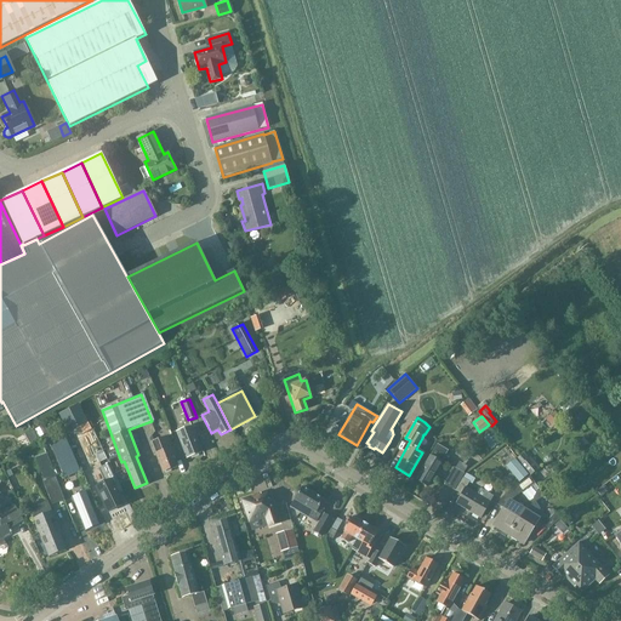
[(201,453),(192,426),(176,432),(187,459),(201,453)]
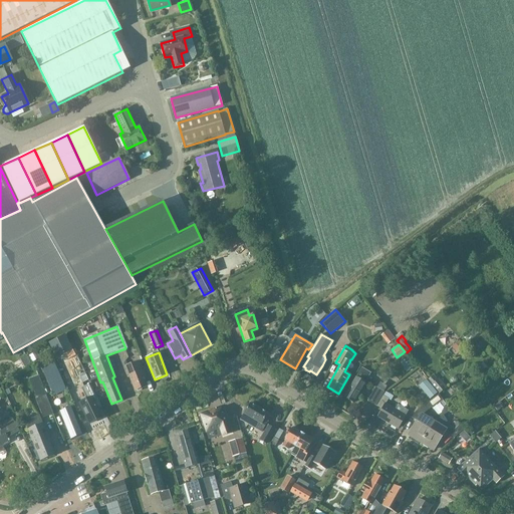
[(31,364),(26,355),(19,359),(24,368),(31,364)]
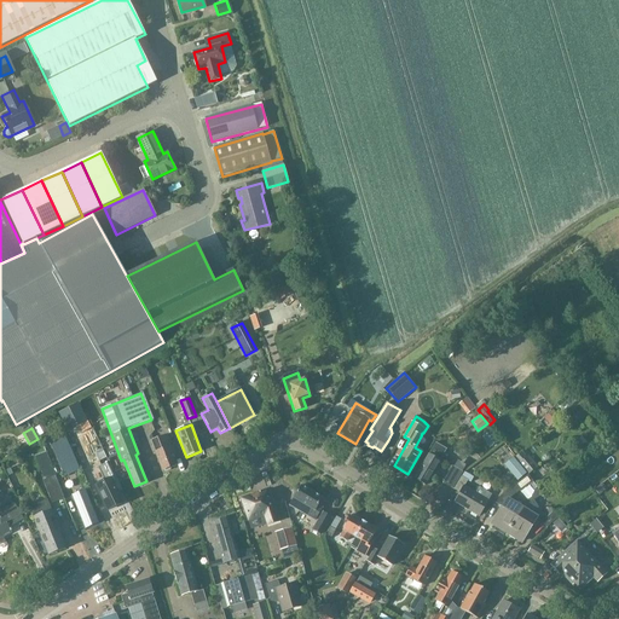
[(493,434),(489,428),(484,432),(489,438),(493,434)]
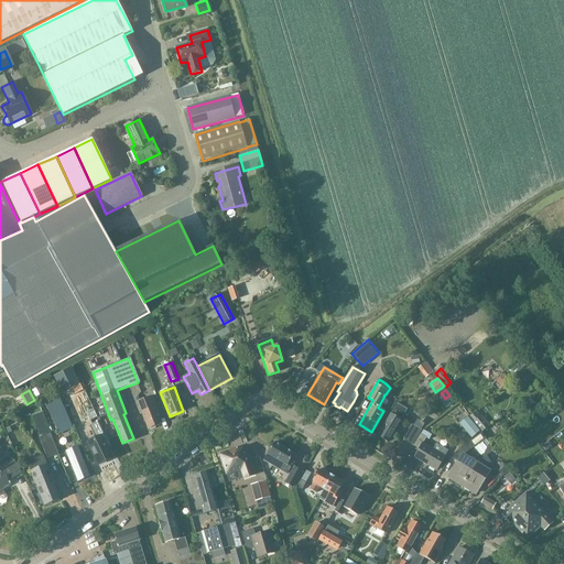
[(159,418),(161,416),(153,397),(138,402),(148,429),(149,429),(152,432),(159,430),(159,425),(161,424),(159,418)]
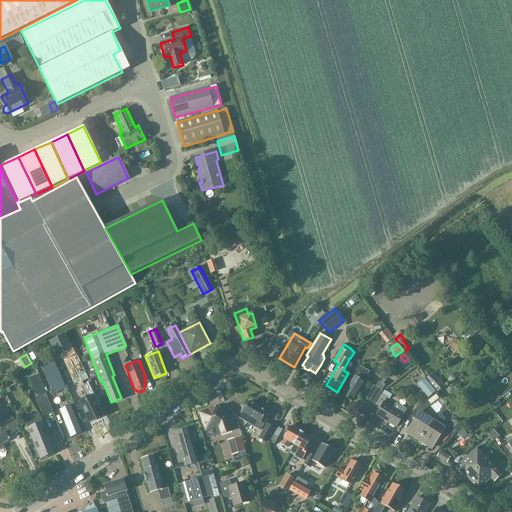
[(55,362),(44,367),(54,394),(55,394),(66,389),(55,362)]
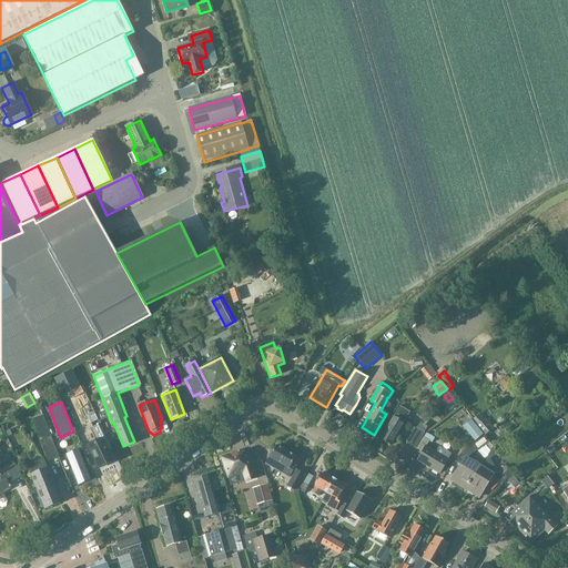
[(398,411),(396,413),(394,418),(393,417),(381,439),(391,445),(404,424),(403,424),(407,416),(398,411)]
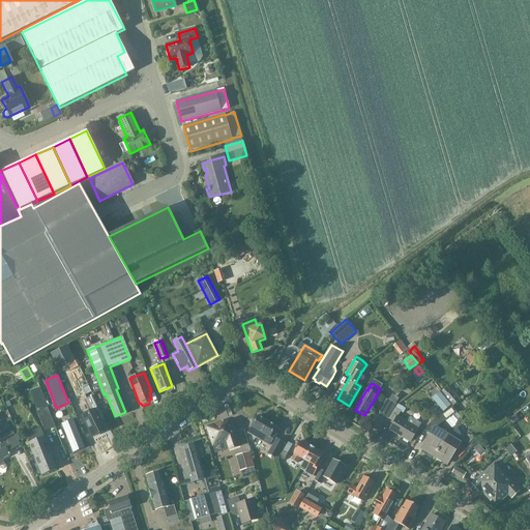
[(459,401),(451,391),(446,386),(440,391),(444,396),(452,406),(459,401)]
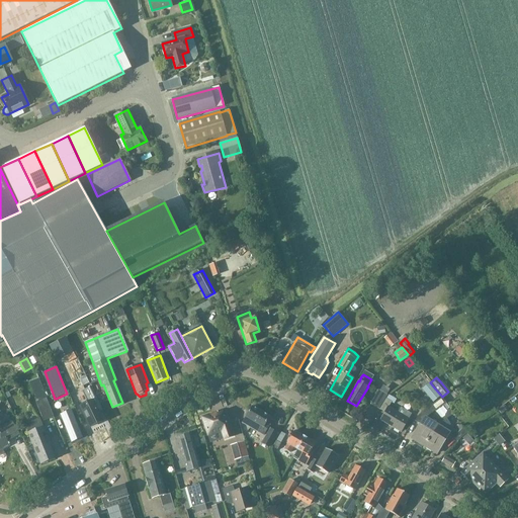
[(36,402),(46,399),(38,378),(28,382),(36,402)]
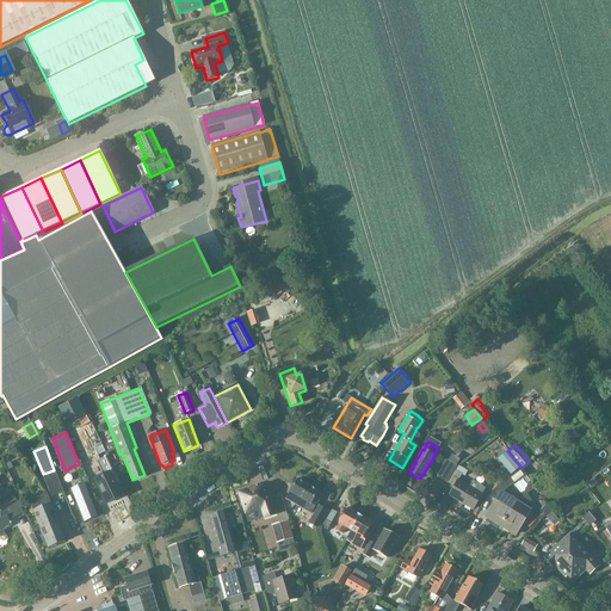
[(519,468),(506,452),(497,460),(511,475),(519,468)]
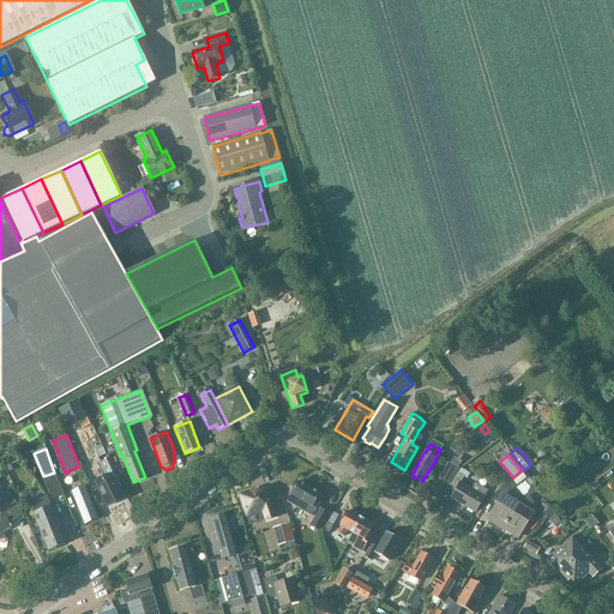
[(121,486),(107,458),(100,462),(106,475),(95,481),(107,506),(121,499),(116,488),(121,486)]
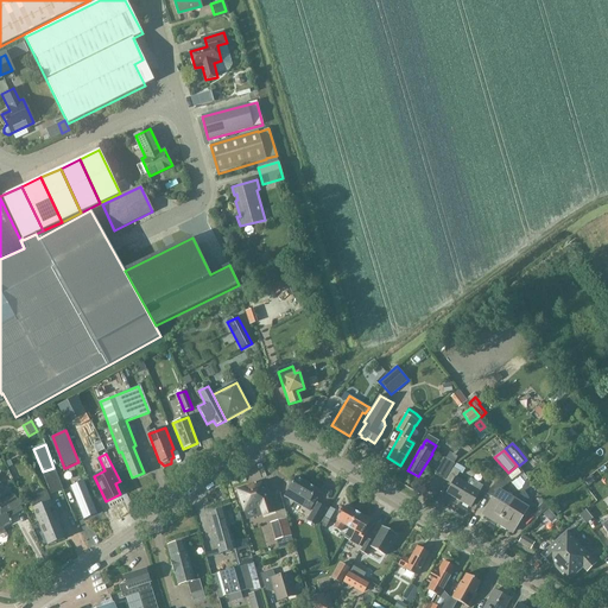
[(13,467),(8,456),(4,458),(8,469),(13,467)]
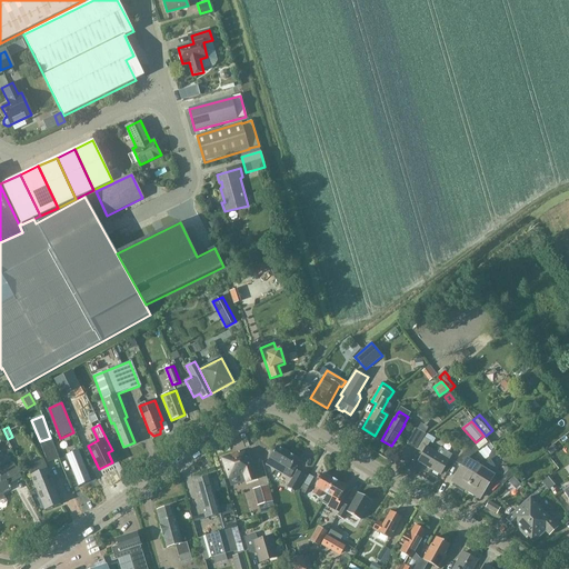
[(416,449),(426,435),(416,428),(407,443),(416,449)]
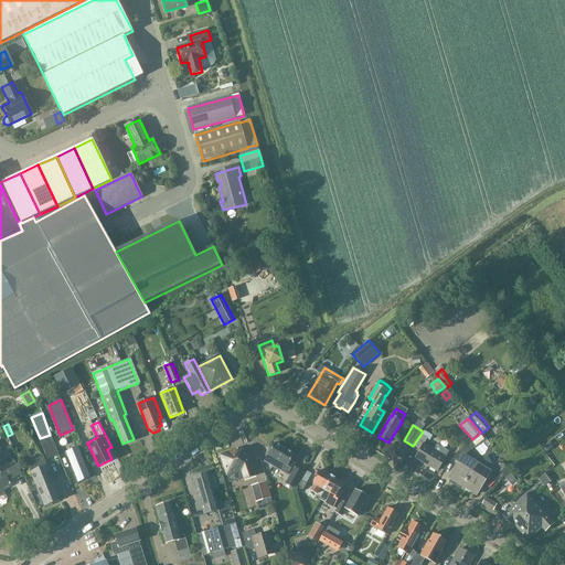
[(424,444),(426,439),(429,440),(433,436),(424,430),(422,435),(415,446),(420,449),(415,458),(437,470),(448,451),(437,445),(434,449),(424,444)]
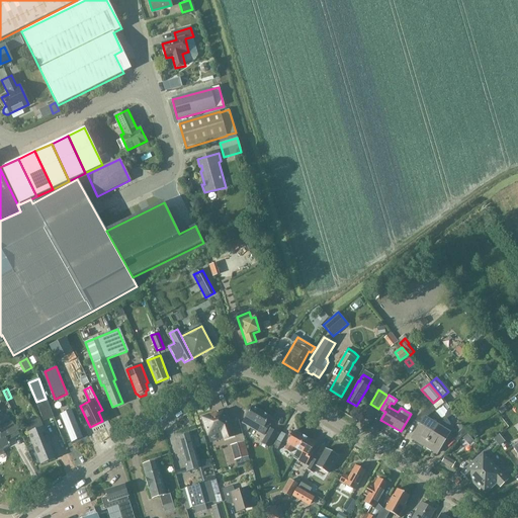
[(421,425),(413,438),(416,440),(414,442),(422,447),(423,445),(425,446),(437,425),(439,421),(432,417),(430,421),(425,418),(434,411),(435,412),(446,404),(441,398),(419,415),(415,421),(421,425)]
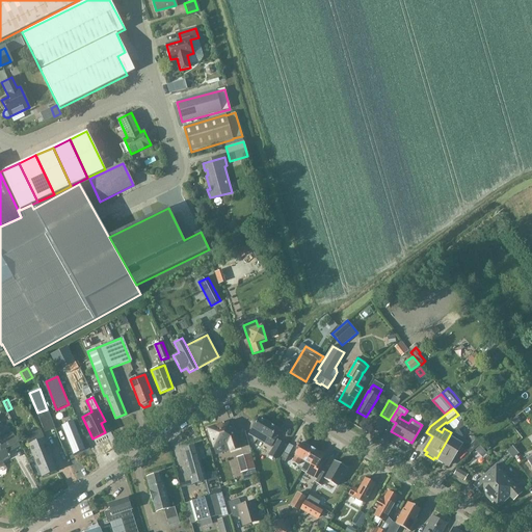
[(45,432),(55,428),(47,409),(37,413),(36,414),(45,432)]
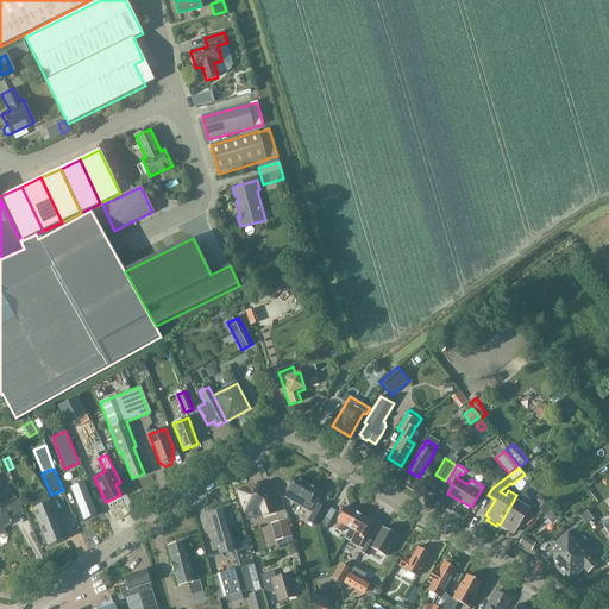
[(316,491),(296,478),(284,497),(309,513),(316,501),(312,498),(316,491)]
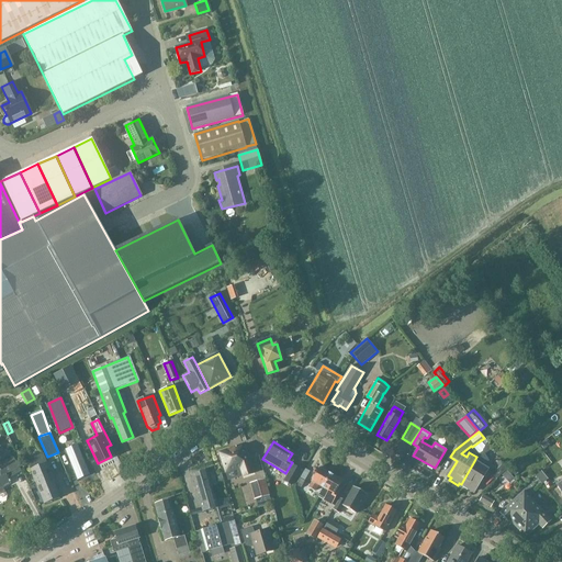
[(0,459),(1,461),(11,456),(7,448),(3,450),(0,444),(0,459)]
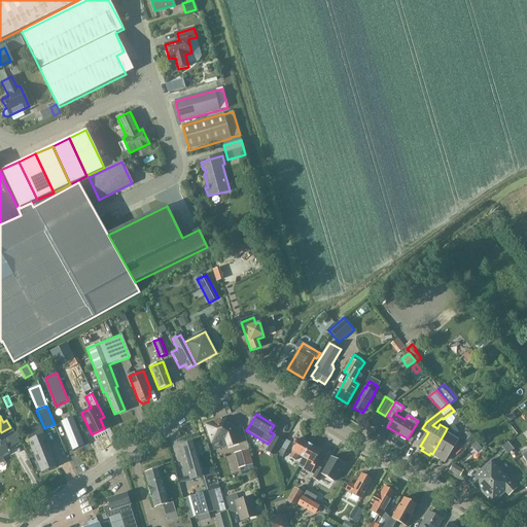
[(61,422),(72,451),(84,446),(73,417),(61,422)]
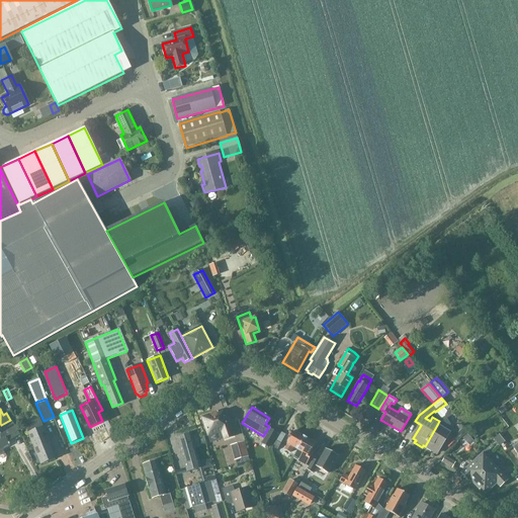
[(207,437),(221,432),(224,441),(234,437),(225,411),(218,413),(218,412),(200,418),(207,437)]
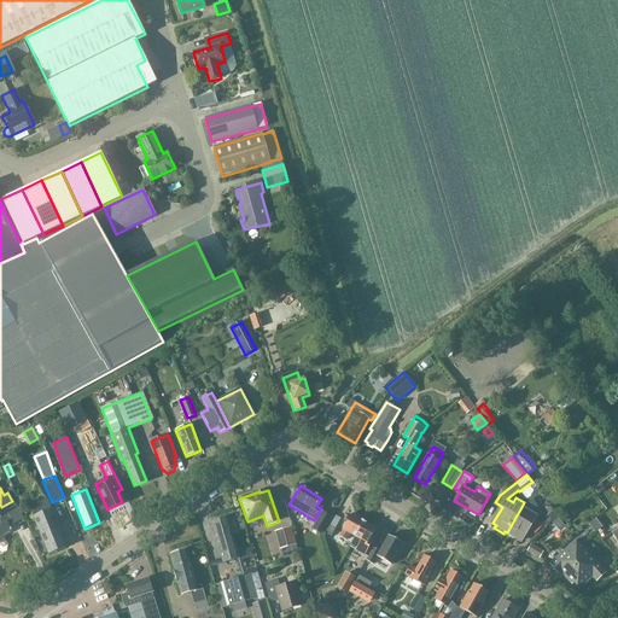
[(29,507),(39,531),(57,524),(47,500),(29,507)]
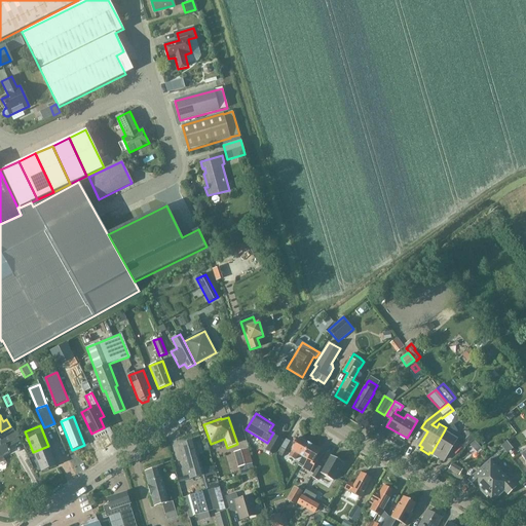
[(17,439),(13,430),(10,426),(1,431),(3,436),(0,438),(0,462),(4,460),(3,457),(9,453),(6,446),(17,439)]
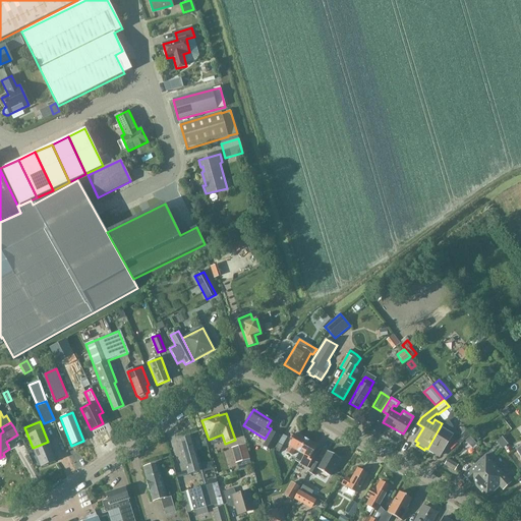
[(441,427),(440,427),(427,449),(439,456),(452,436),(446,431),(448,429),(442,426),(441,427)]
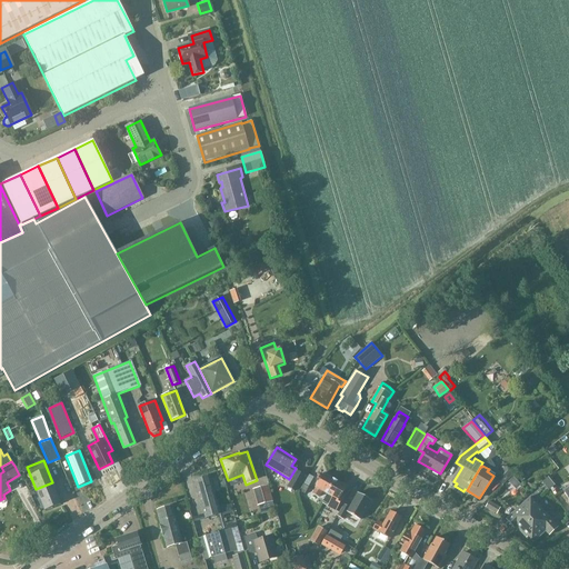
[(502,485),(513,475),(509,469),(509,470),(506,467),(499,473),(502,477),(498,480),(502,485)]
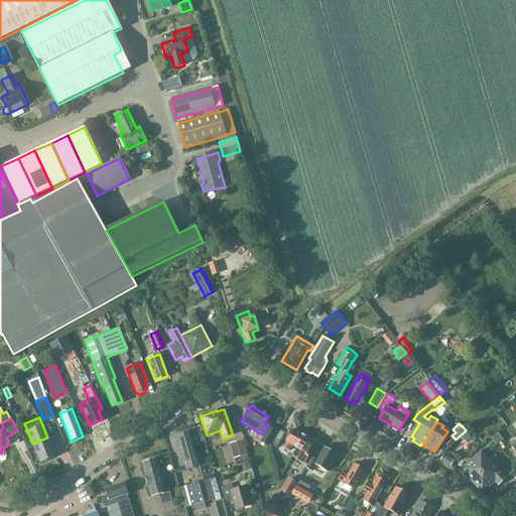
[(276,431),(269,427),(261,441),(267,445),(276,431)]
